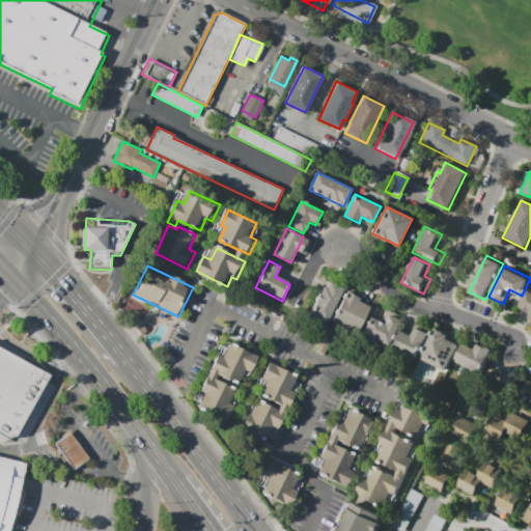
[(344,287),(328,323),(313,315),(331,280),(344,287)]
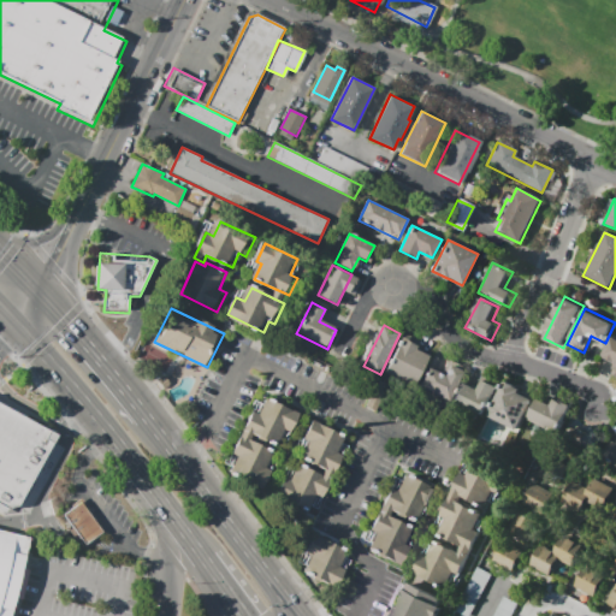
[(611,371),(615,373),(615,338),(610,336),(602,357),(615,362),(611,371)]
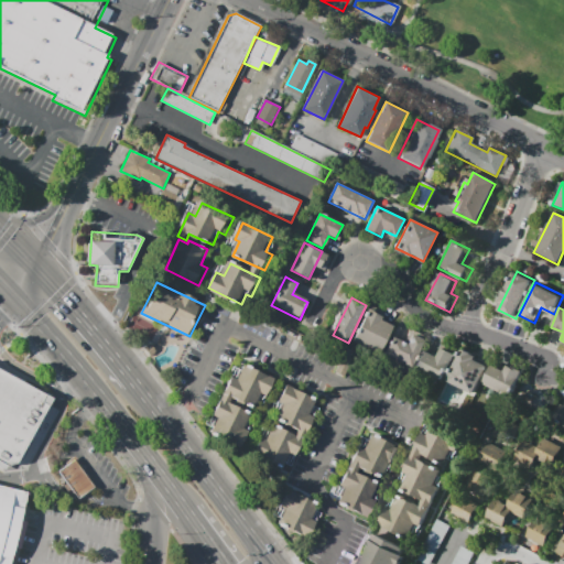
[(379,353),(351,339),(366,308),(381,315),(379,320),(392,326),(379,353)]
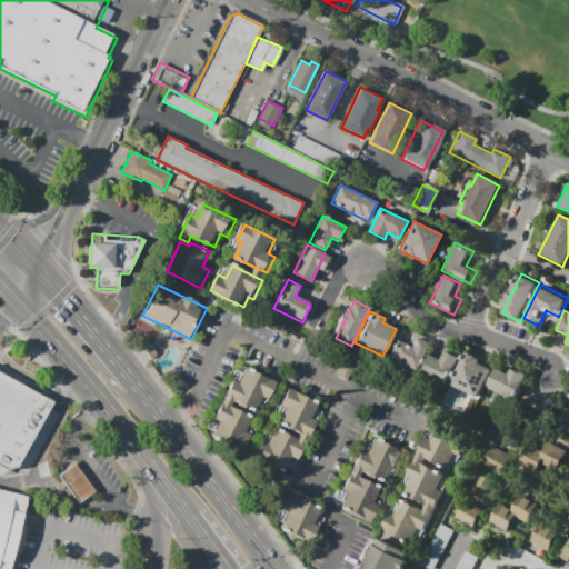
[(395,339),(409,346),(415,336),(428,342),(415,371),(386,357),(395,339)]
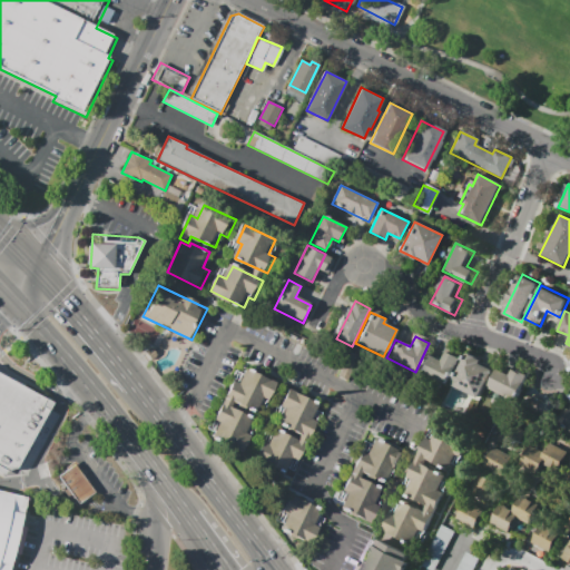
[(426,353),(441,361),(445,351),(460,357),(446,385),(418,371),(426,353)]
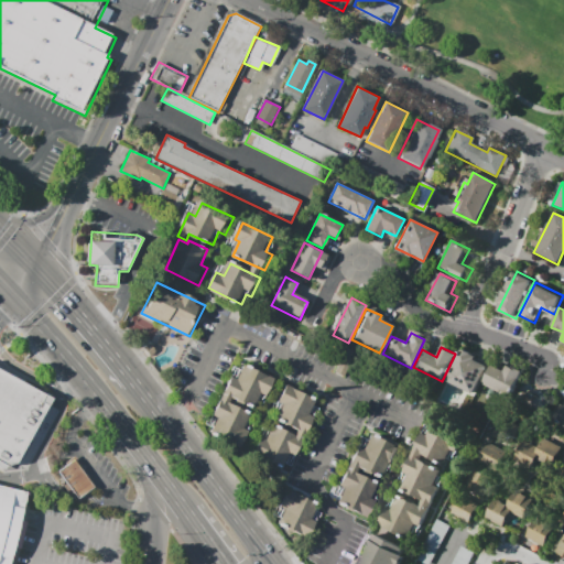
[(487,366),(473,394),(443,380),(459,347),(476,356),(474,359),(487,366)]
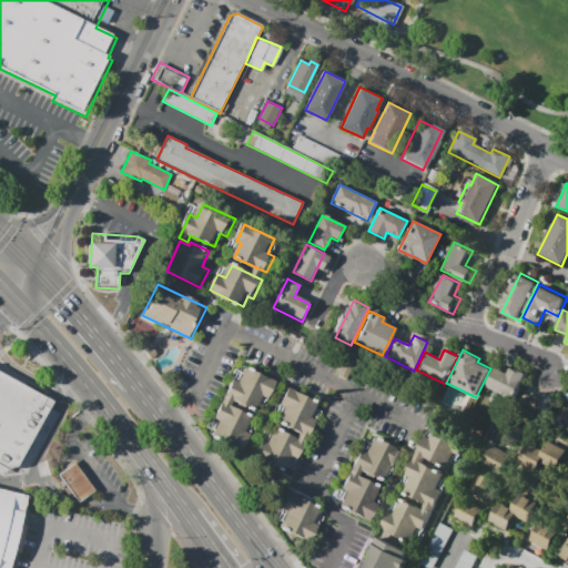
[(347,381),(336,375),(342,365),(353,371),(347,381)]
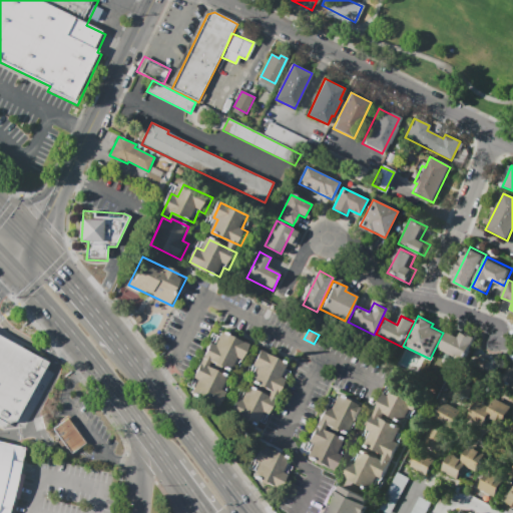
[(447,332),(439,348),(463,360),(474,337),(467,333),(466,335),(460,332),(458,337),(447,332)]
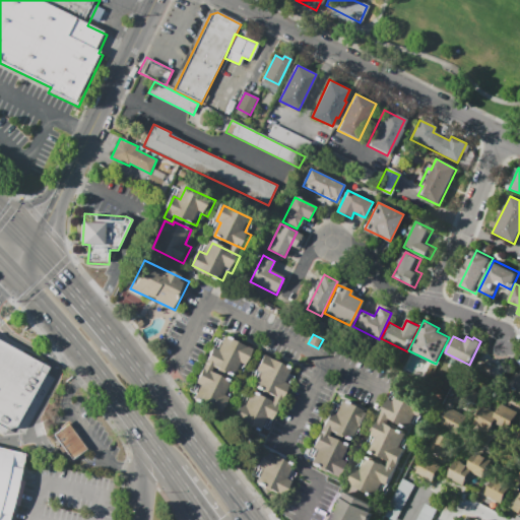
[(253,350),(224,337),(218,349),(213,347),(205,364),(234,377),(241,364),(246,366),(253,350)]
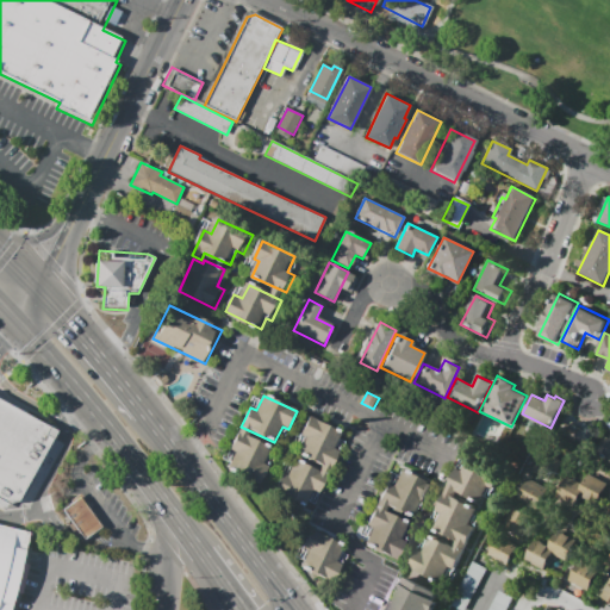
[(0,500),(8,505),(20,500),(57,431),(0,400),(0,500)]
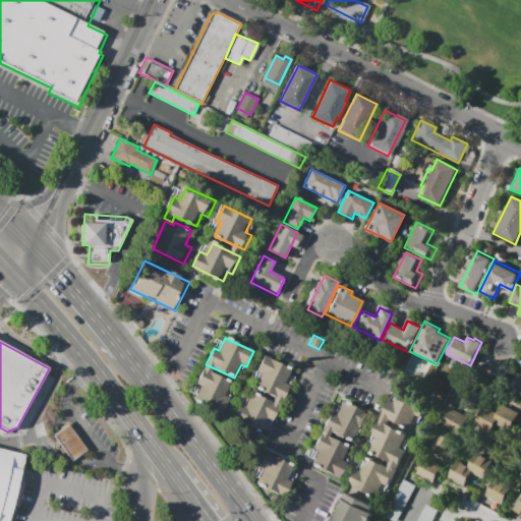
[(283,403),(254,388),(261,375),(256,372),(265,356),(292,371),(286,384),(291,387),(283,403)]
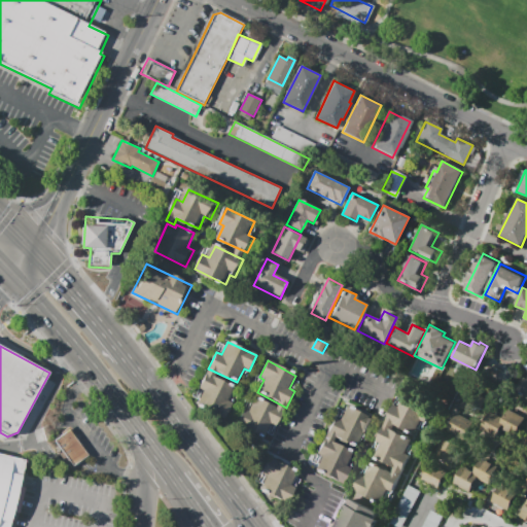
[(233,388),(206,375),(199,389),(204,392),(198,406),(225,420),(234,403),(226,400),(233,388)]
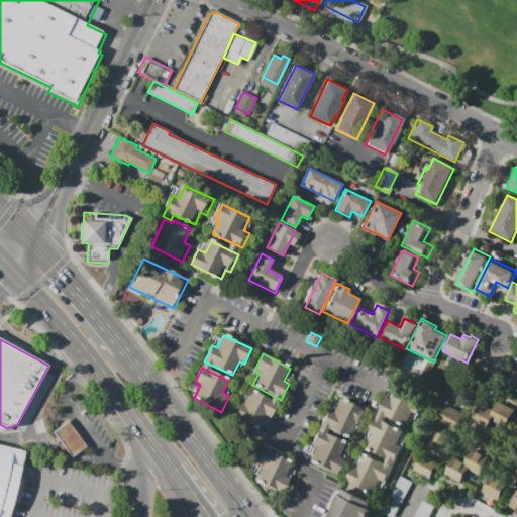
[(459,381),(476,388),(468,405),(451,397),(459,381)]
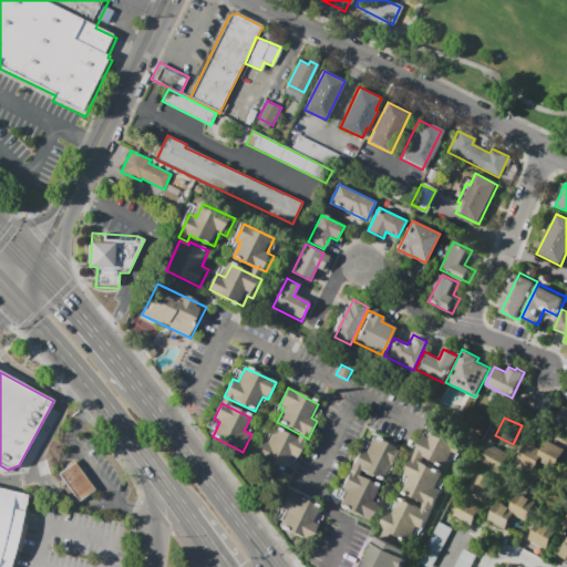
[(440,425),(470,441),(461,459),(455,455),(449,470),(418,454),(426,436),(433,440),(440,425)]
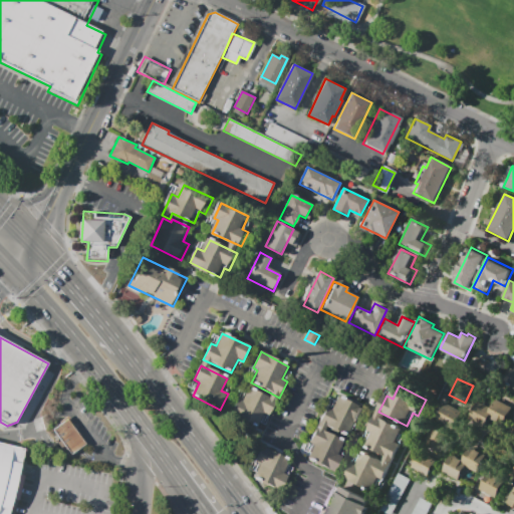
[(243,402),(248,390),(276,402),(269,417),(264,414),(257,428),(230,415),(237,399),(243,402)]
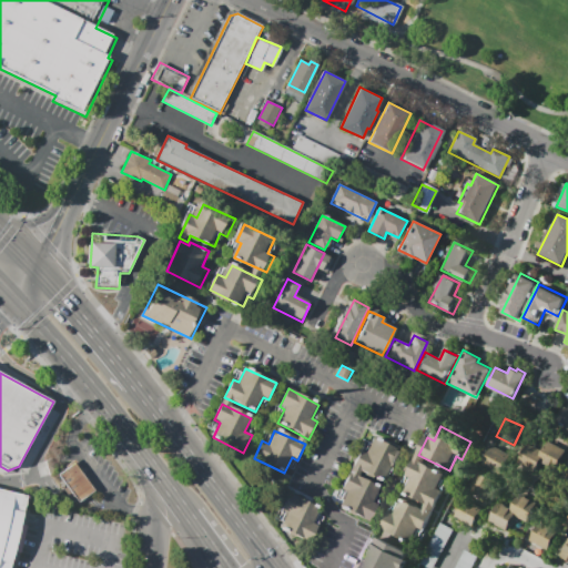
[(405,454),(374,439),(367,453),(362,450),(354,468),(385,482),(391,468),(397,470),(405,454)]
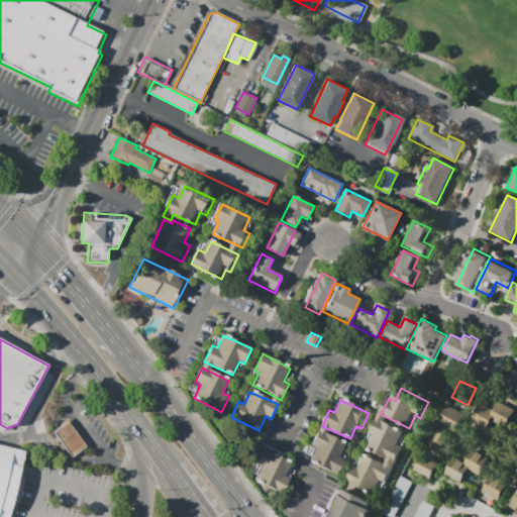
[(499,403),(495,412),(492,418),(506,425),(513,411),(499,403)]
